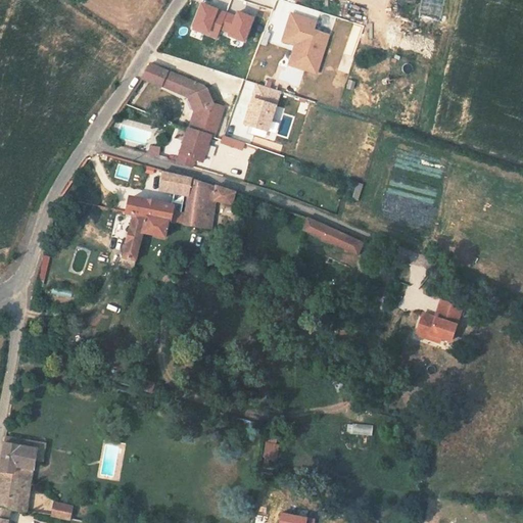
[(420,0),(417,15),(433,19),(438,1),(435,0),(420,0)]
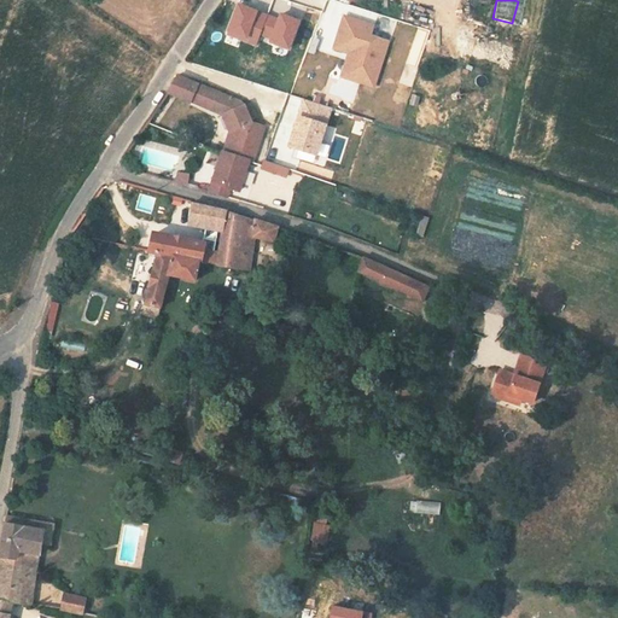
[(338,77),(375,87),(389,39),(372,34),(374,22),(342,13),(331,48),(345,52),(338,77)]
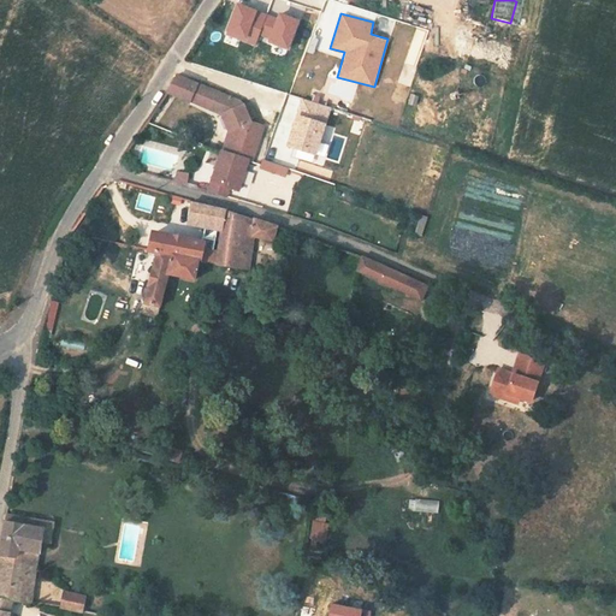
[(469,16),(468,23),(484,27),(485,19),(469,16)]
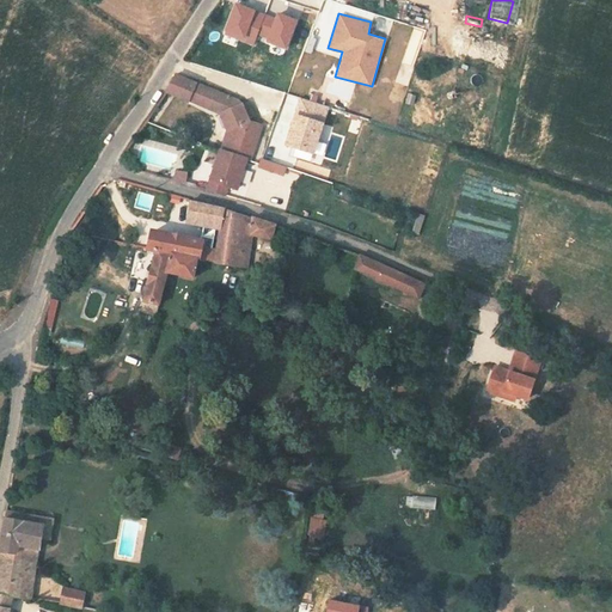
[(176,72),(169,83),(194,95),(193,99),(219,110),(227,132),(219,153),(240,157),(255,160),(267,129),(250,123),(239,98),(176,72)]
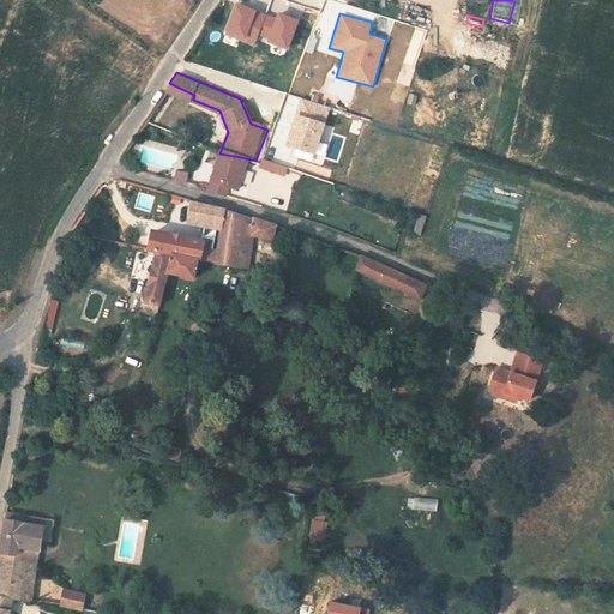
[(194,95),(169,83),(166,89),(193,100),(194,95)]
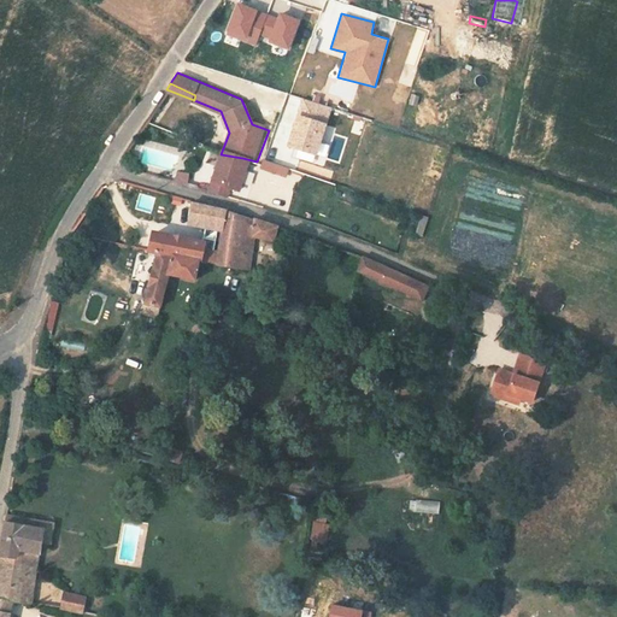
[(242,158),(221,154),(215,187),(234,193),(242,158)]
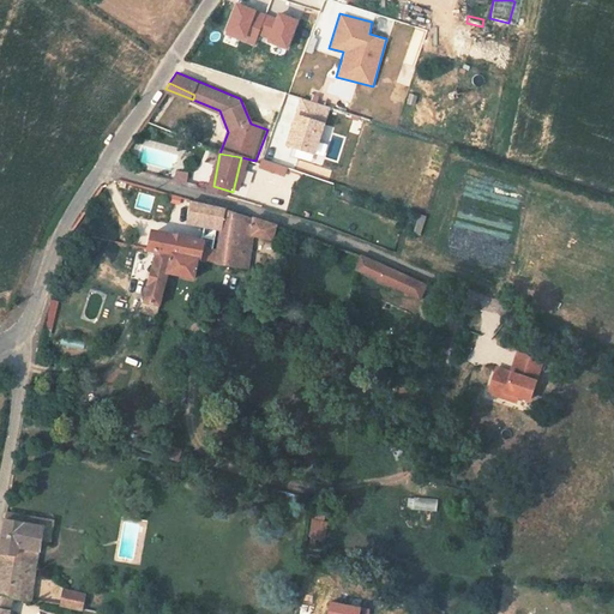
[(188,174),(179,172),(176,181),(186,184),(188,174)]
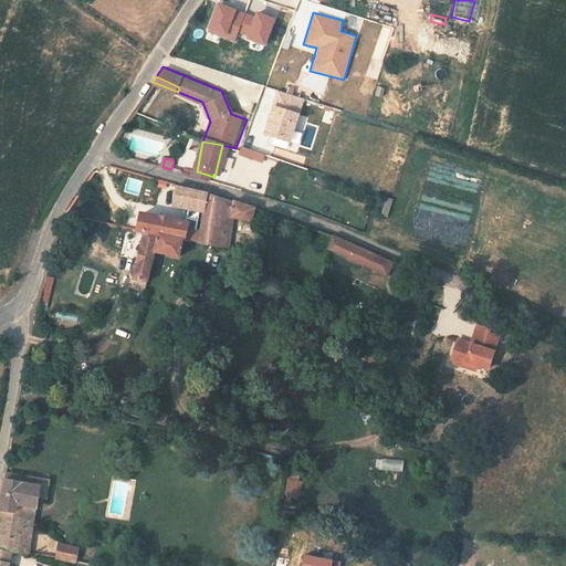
[(261,167),(252,191),(265,196),(273,171),(261,167)]
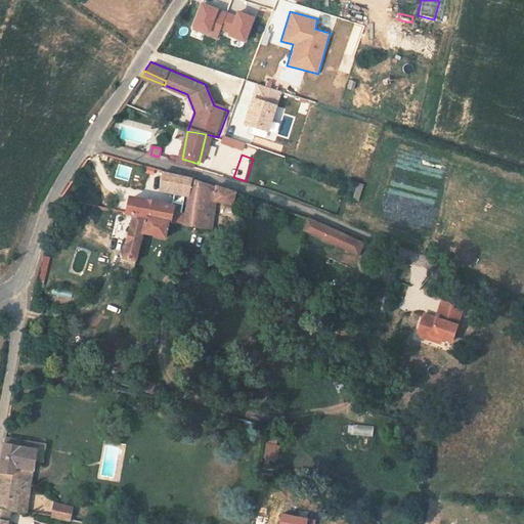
[(142,165),(141,173),(150,175),(154,166),(142,165)]
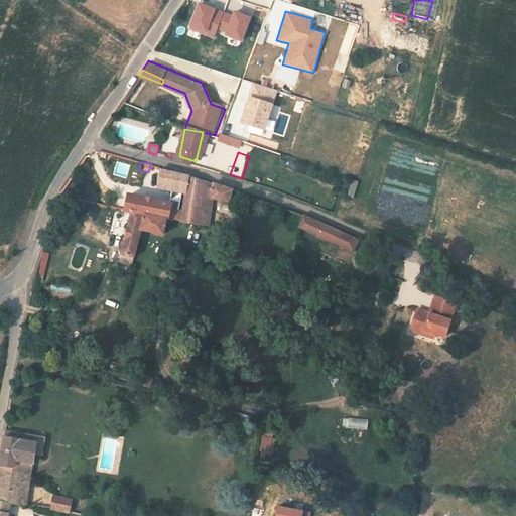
[(152,178),(182,185),(177,206),(175,216),(208,223),(215,196),(230,203),(234,188),(216,181),(214,185),(178,170),(155,167),(152,178)]
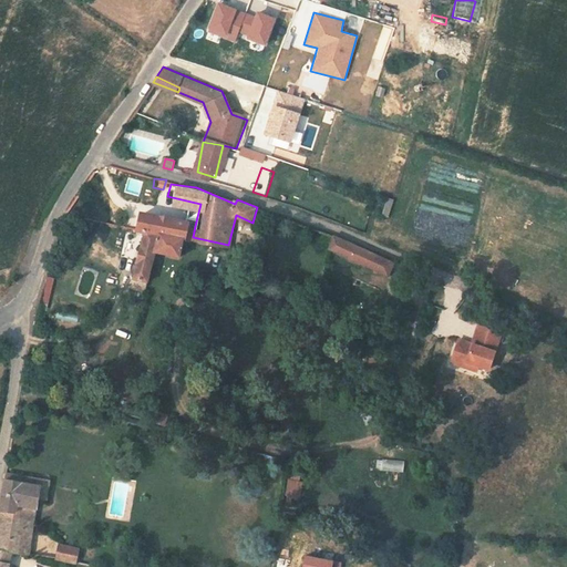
[(389,216),(393,198),(385,196),(380,214),(389,216)]
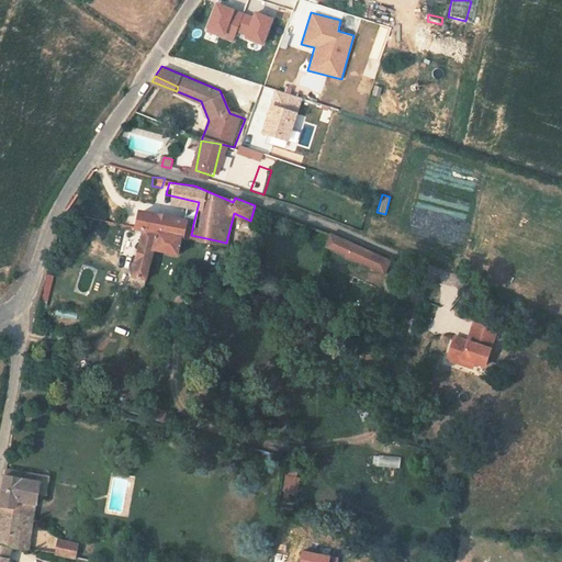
[(136,224),(142,225),(132,273),(148,277),(156,247),(175,250),(179,233),(181,221),(182,220),(139,211),(136,224)]
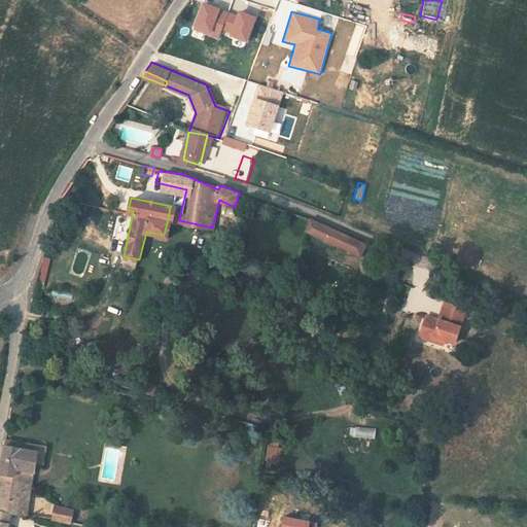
[(181,210),(170,207),(168,218),(179,220),(181,210)]
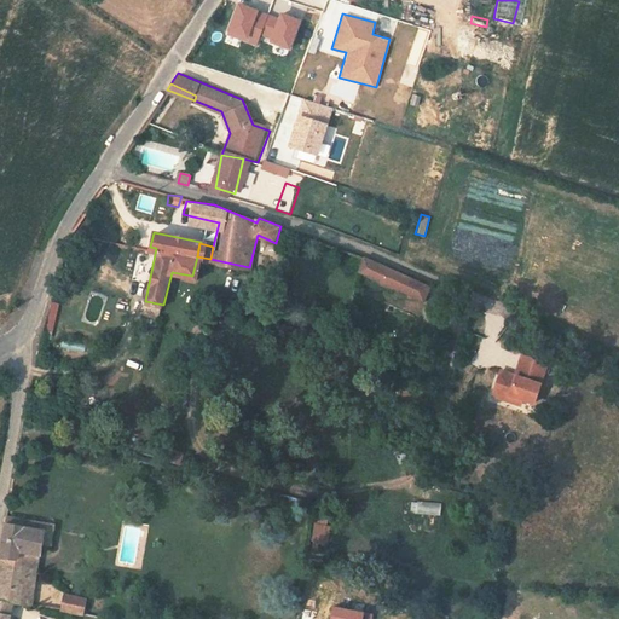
[(411,279),(363,259),(358,272),(422,300),(428,287),(411,279)]
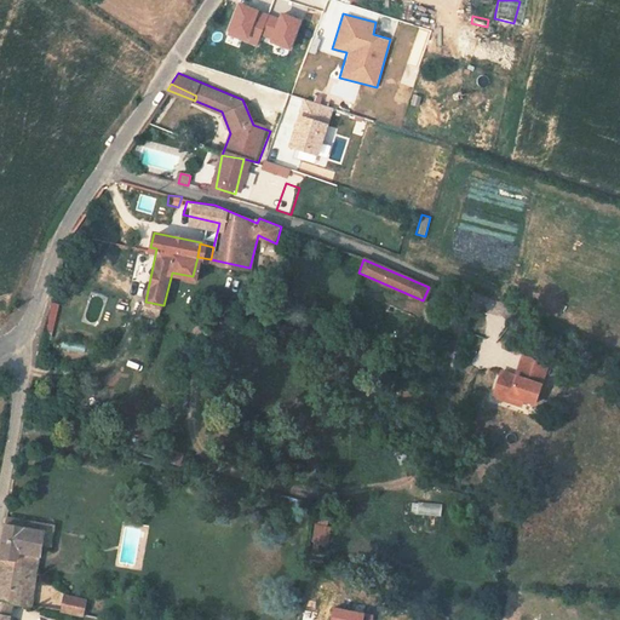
[(42,331),(52,333),(59,303),(51,300),(42,331)]
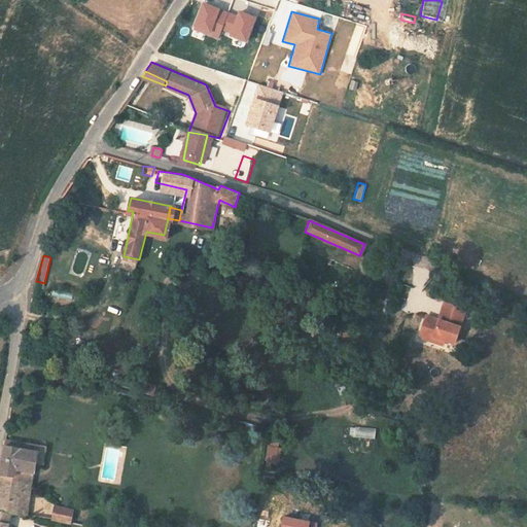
[(464,308),(444,302),(440,313),(444,314),(443,320),(425,314),(418,335),(431,340),(432,335),(444,339),(453,342),(464,308)]
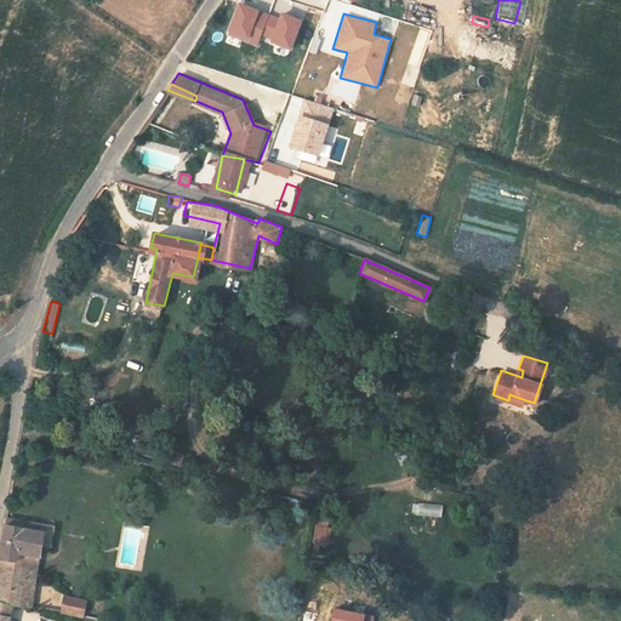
[(417,403),(422,385),(408,381),(403,399),(417,403)]
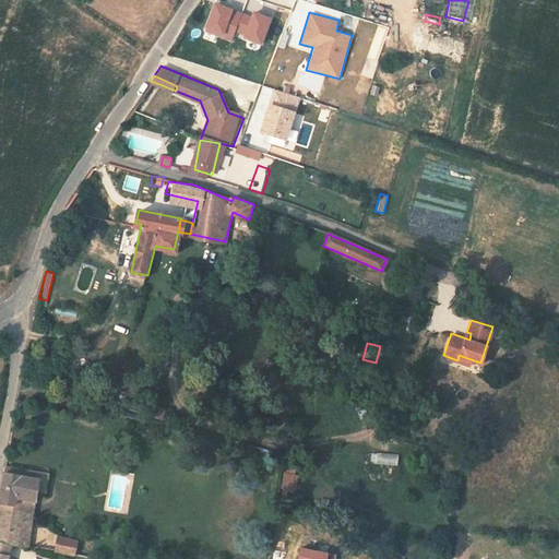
[(158,420),(168,425),(170,419),(161,415),(158,420)]
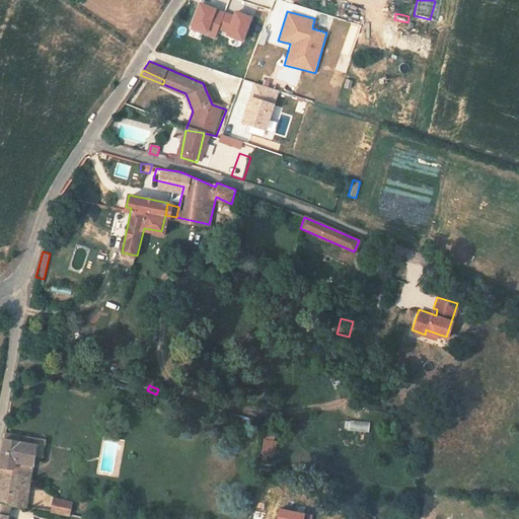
[(350,420),(348,430),(369,433),(370,423),(350,420)]
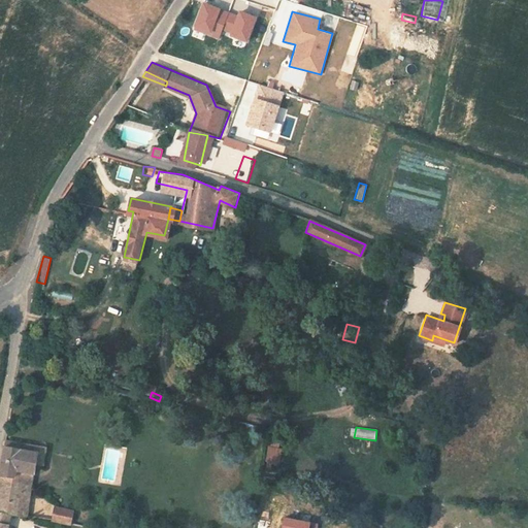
[(35,454),(34,464),(42,465),(45,446),(5,438),(3,449),(35,454)]
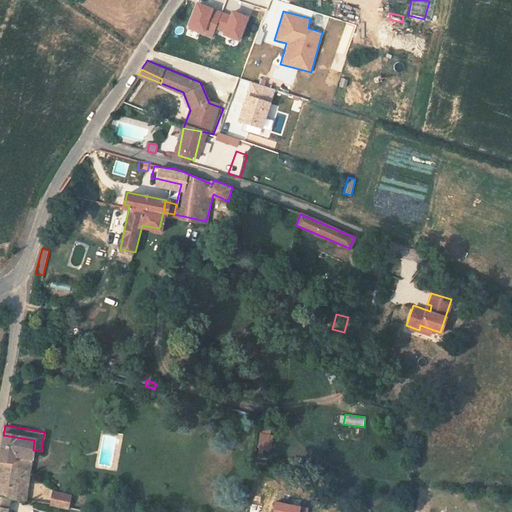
[(267,426),(257,425),(255,439),(265,441),(267,426)]
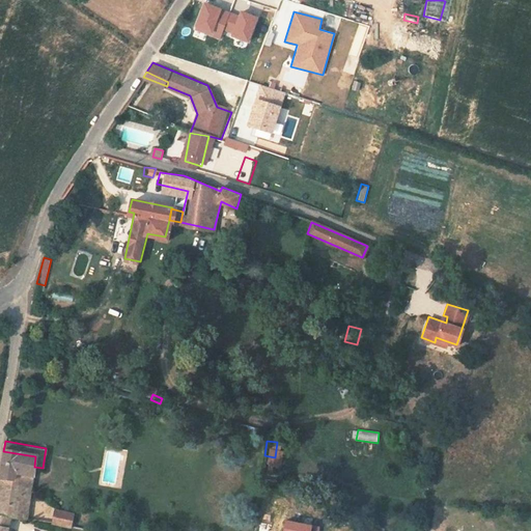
[(28,519),(30,501),(10,498),(14,478),(32,482),(34,467),(35,456),(3,451),(1,466),(0,471),(0,513),(12,515),(28,519)]
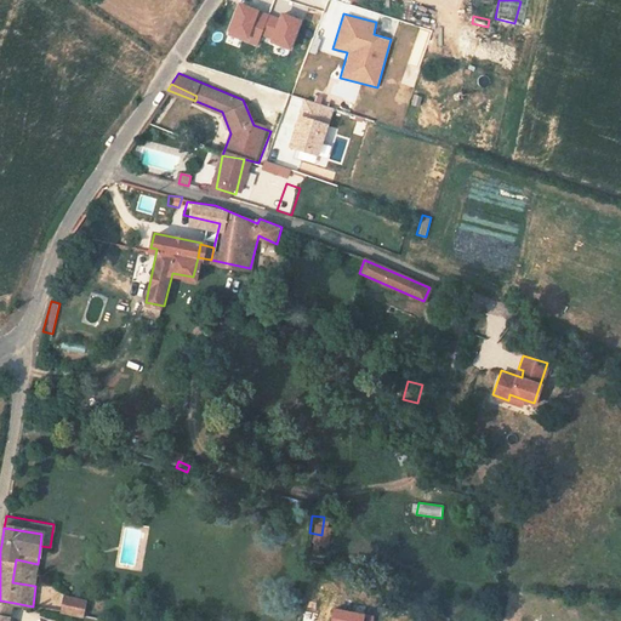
[(12,582),(35,586),(38,564),(16,559),(12,582)]
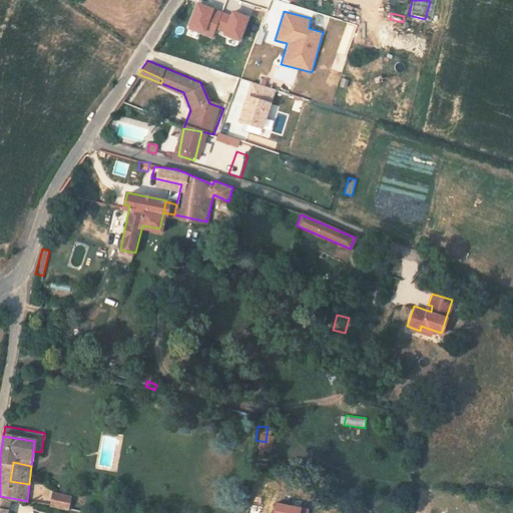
[(70,496),(53,493),(50,507),(68,510),(70,496)]
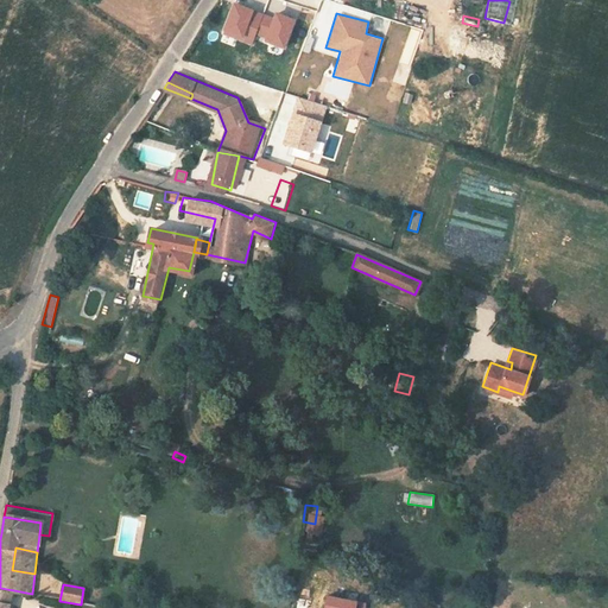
[(0,602),(12,605),(14,590),(0,588),(0,602)]
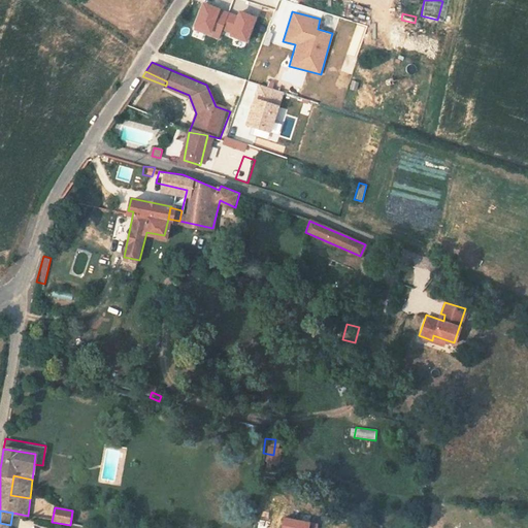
[(316,527),(317,525),(285,518),(282,527),(316,527)]
